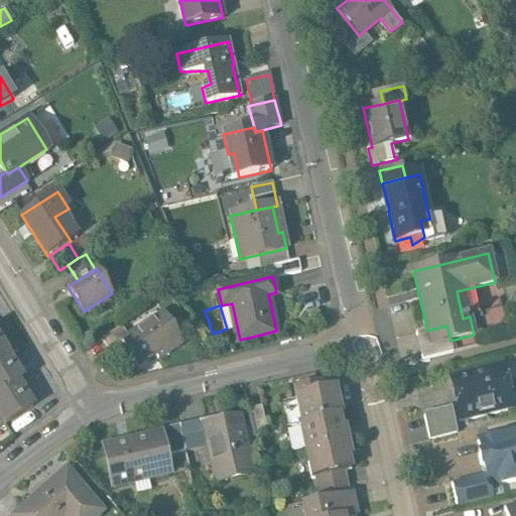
[(128,337),(122,341),(122,342),(138,366),(155,355),(158,361),(183,345),(164,314),(128,337)]
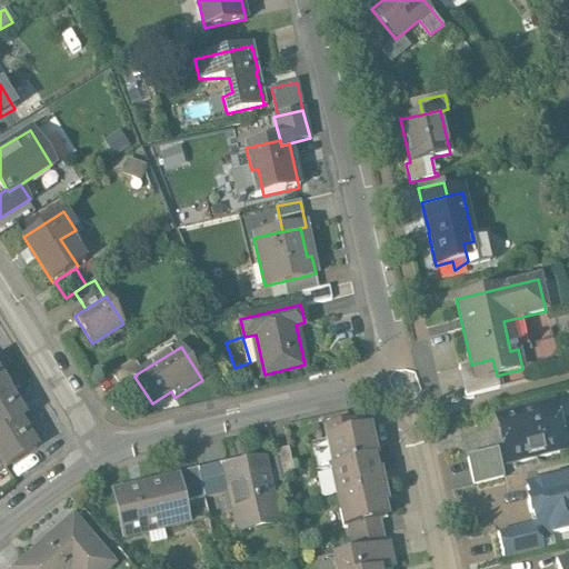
[(471,365),(459,367),(465,396),(499,387),(497,376),(492,359),(471,365)]
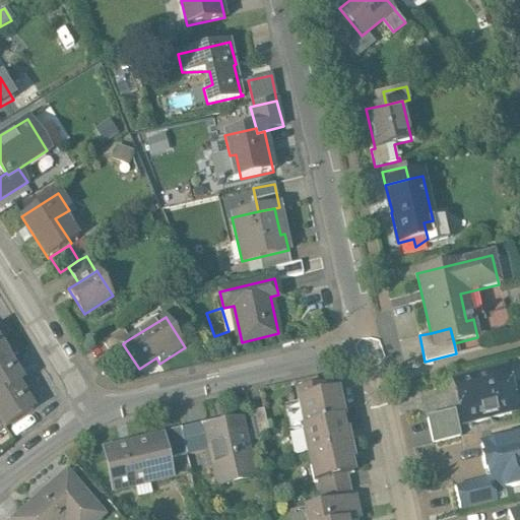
[(123,329),(101,342),(109,353),(123,344),(123,343),(129,339),(123,329)]
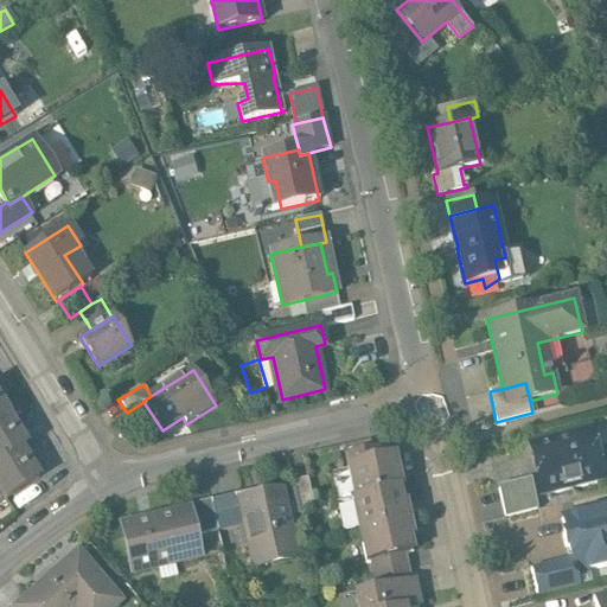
[(8,414),(0,419),(0,460),(20,447),(26,443),(8,414)]
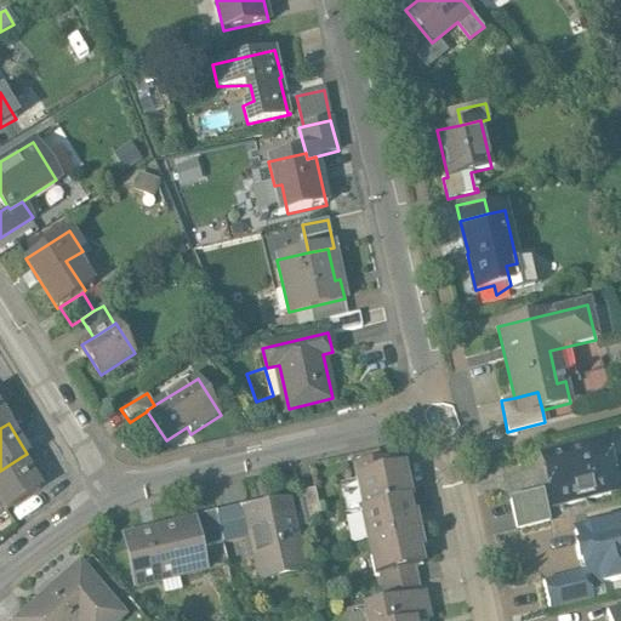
[(604,438),(542,453),(554,502),(616,488),(604,438)]
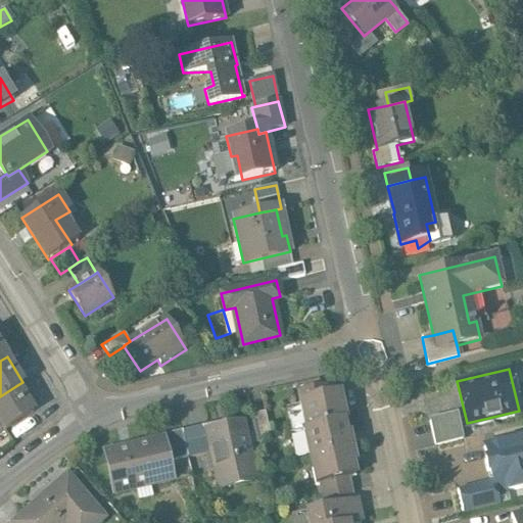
[(326,382),(298,389),(301,400),(329,394),(326,382)]
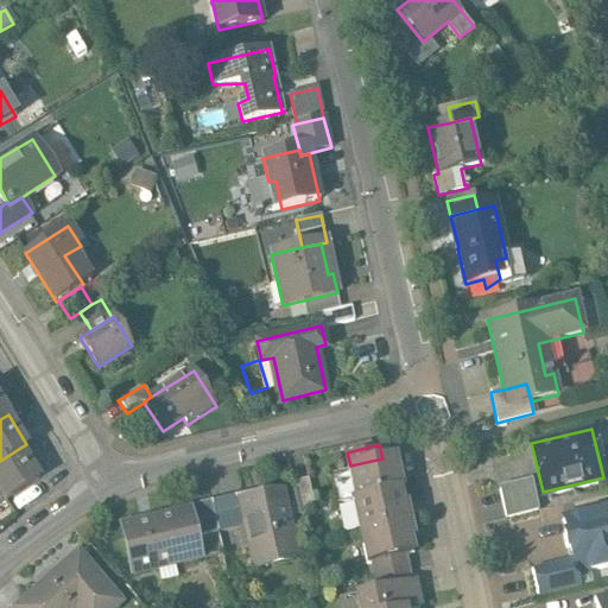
[(0,461),(0,486),(7,498),(39,477),(20,448),(0,461)]
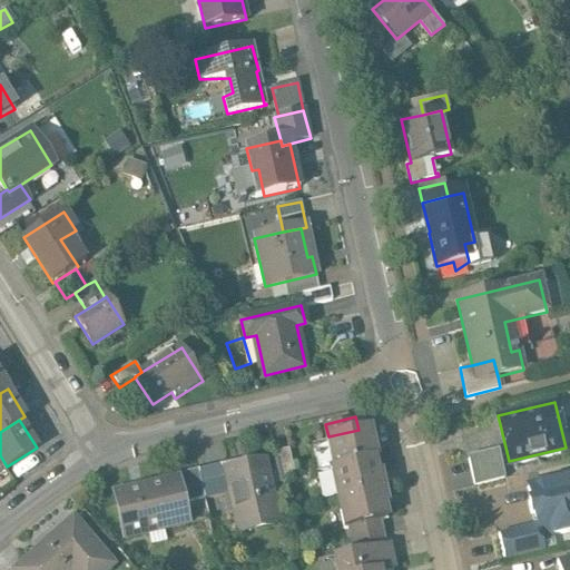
[(328,436),(327,436),(334,467),(375,457),(377,457),(371,426),(359,430),(328,436)]
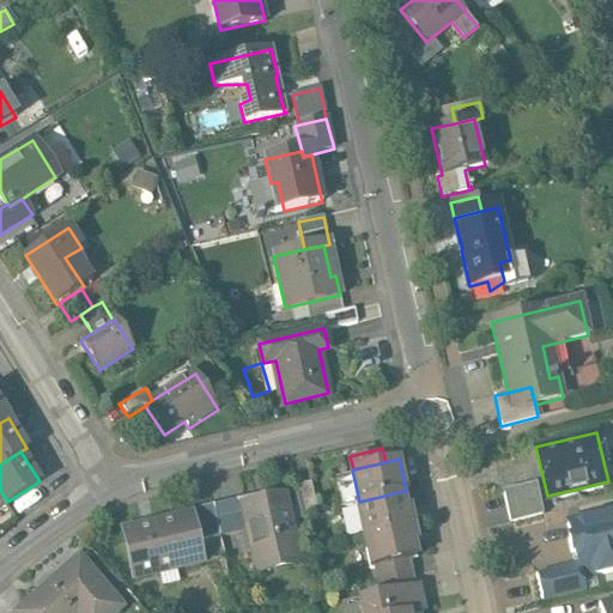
[(538,484),(504,491),(511,520),(544,511),(538,484)]
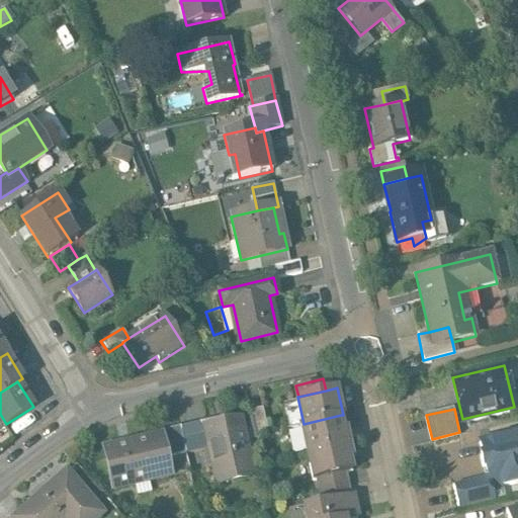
[(304,424),(301,424),(308,451),(350,441),(346,427),(344,428),(341,415),(304,424)]
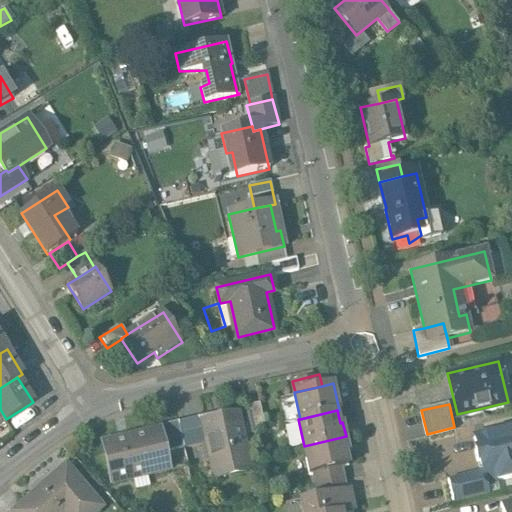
[(236,411),(208,417),(213,439),(211,439),(214,453),(211,453),(215,471),(248,463),(236,411)]
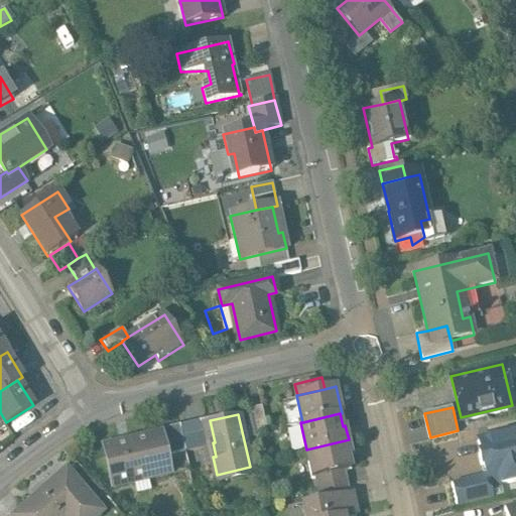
[(205,417),(179,423),(185,448),(213,442),(215,442),(210,420),(206,421),(205,417)]
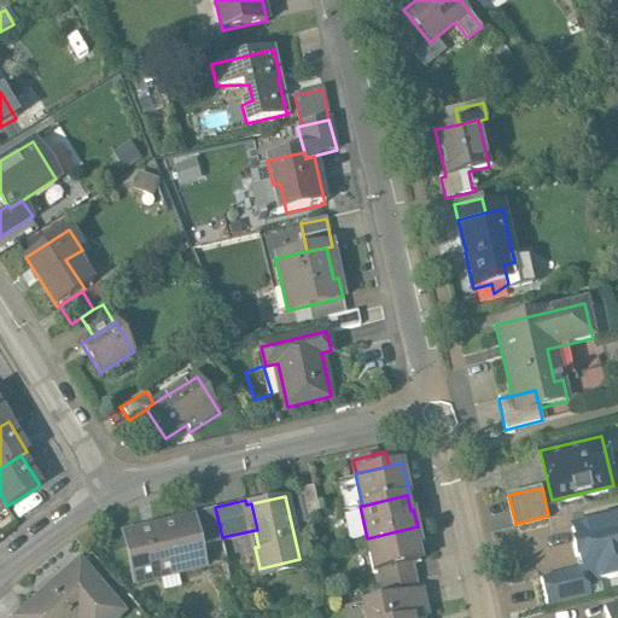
[(215,507),(190,513),(191,518),(192,518),(198,542),(222,537),(215,507)]
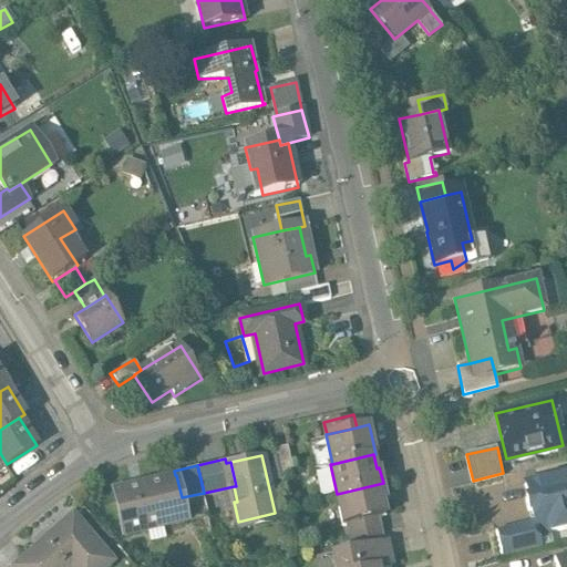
[(566,471),(525,482),(529,496),(526,497),(529,508),(532,508),(535,519),(538,533),(566,525),(566,471)]
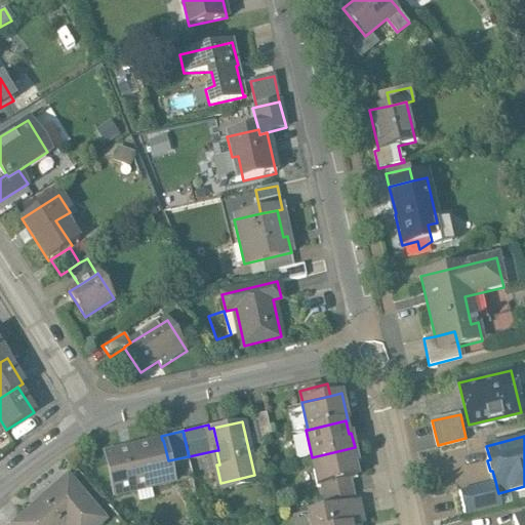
[(162,440),(107,453),(115,492),(172,480),(168,460),(163,440),(162,440)]
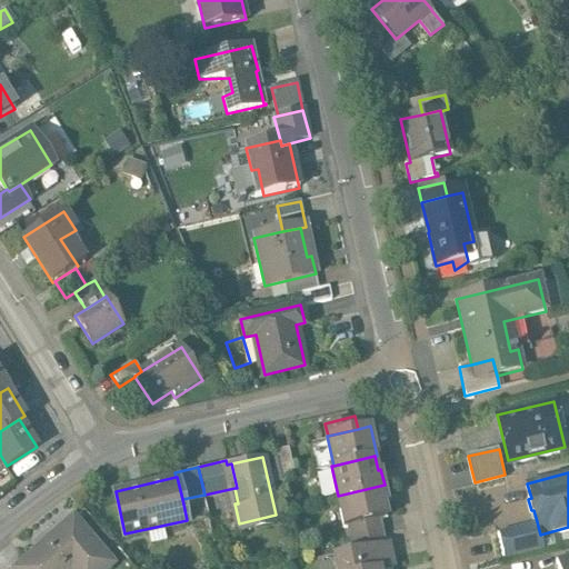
[(385,485),(338,496),(345,525),(349,523),(379,517),(388,515),(385,500),(388,500),(385,485)]
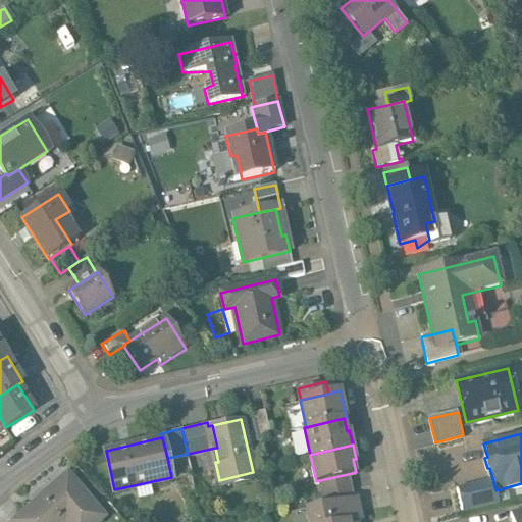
[(348,474),(320,480),(323,492),(350,486),(348,474)]
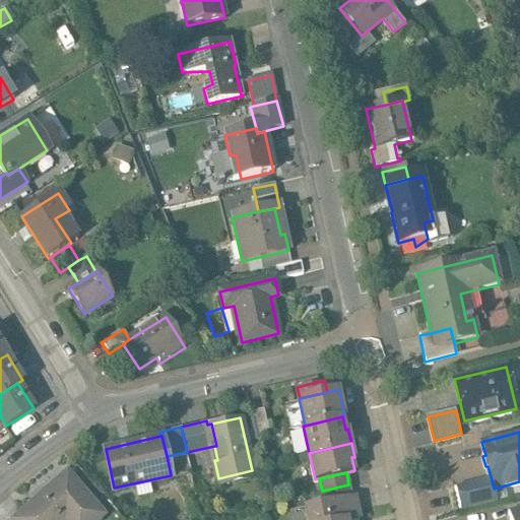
[(67,473),(14,519),(62,519),(70,514),(75,519),(95,519),(103,514),(67,473)]
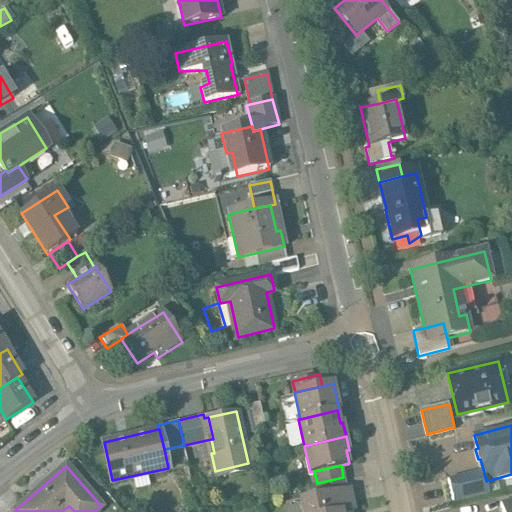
[(483,469),(448,477),(454,501),(489,493),(486,481),(483,469)]
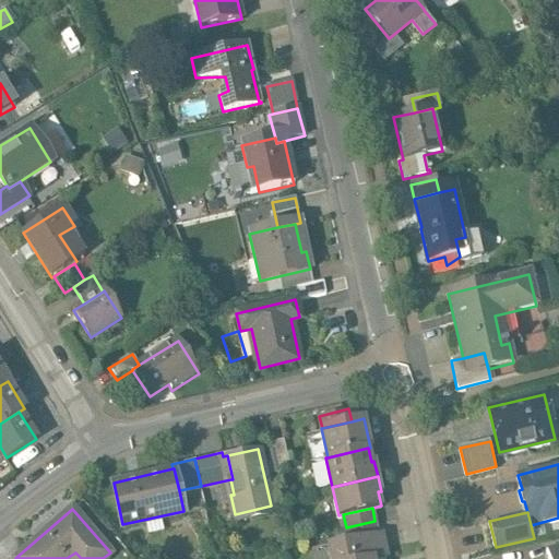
[(375,521),(346,527),(348,539),(378,533),(375,521)]
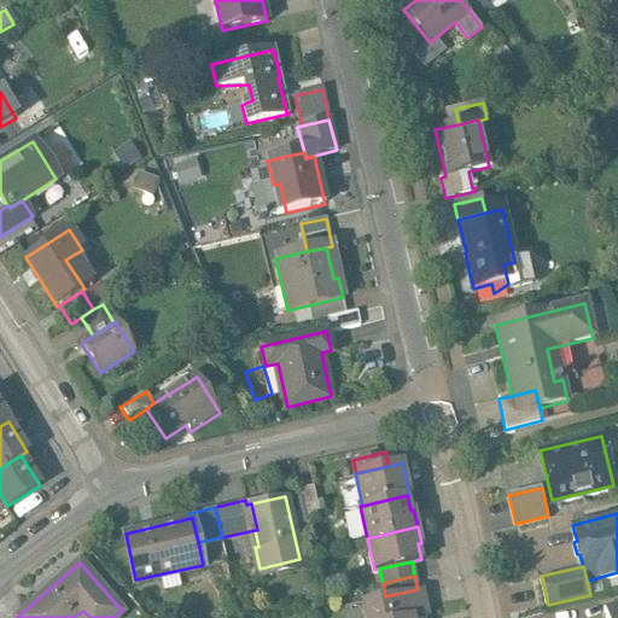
[(385,596),(362,602),(366,617),(412,617),(426,613),(421,589),(385,596)]
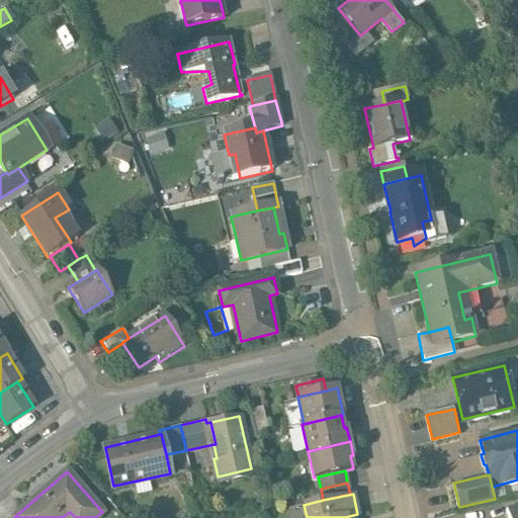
[(517,517),(517,505),(507,508),(509,517),(517,517)]
